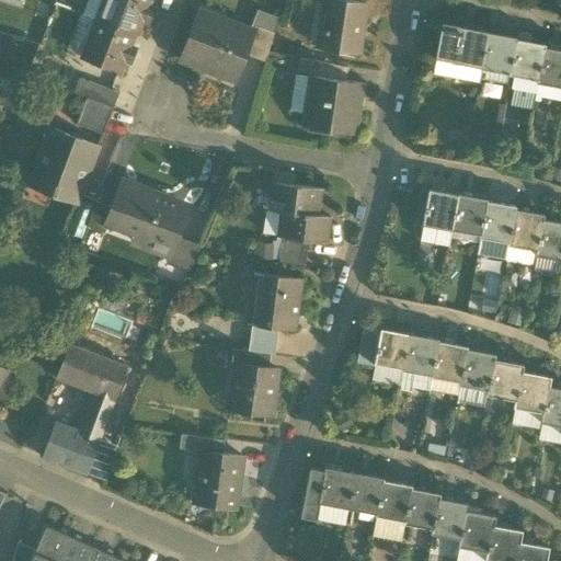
[(87,0),(82,14),(95,20),(103,0),(87,0)]
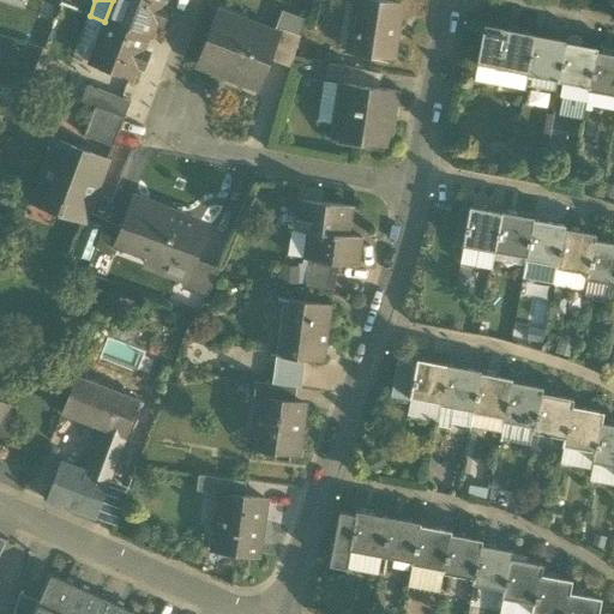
[(113,0),(104,22),(145,37),(149,38),(155,20),(161,24),(167,10),(160,7),(162,0),(113,0)]
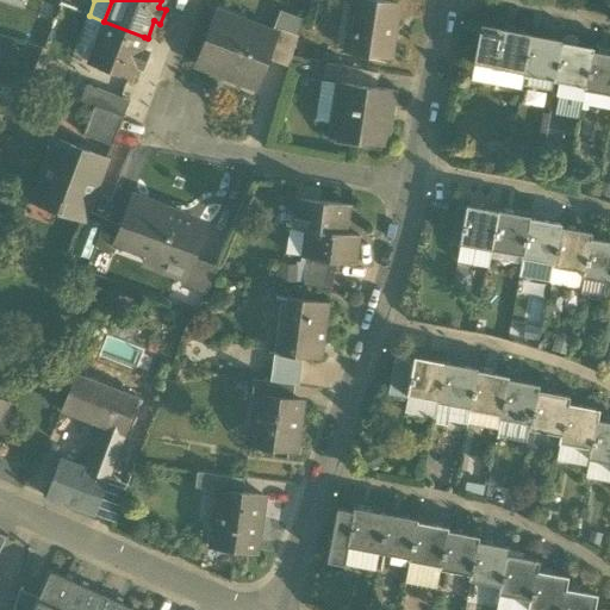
[(353,0),(346,53),(391,60),(398,5),(375,1),(365,0),(353,0)]
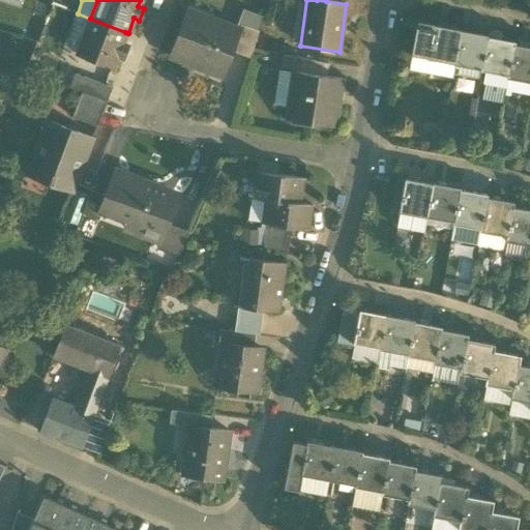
[(237,23),(243,25),(259,31),(264,17),(243,8),(237,23)]
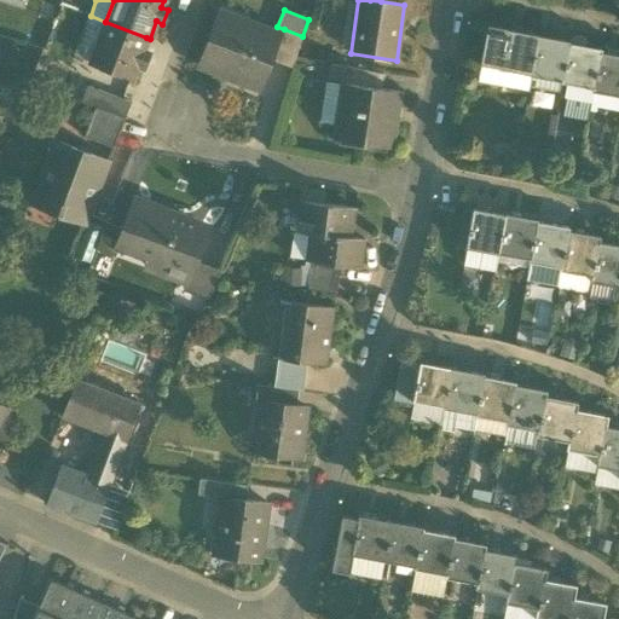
[(105,22),(91,16),(88,16),(73,56),(91,63),(105,22)]
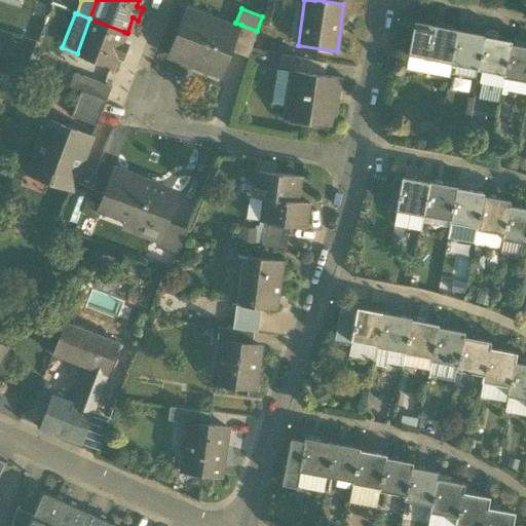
[(168,55),(222,76),(231,50),(239,30),(212,20),(209,26),(183,16),(168,55)]
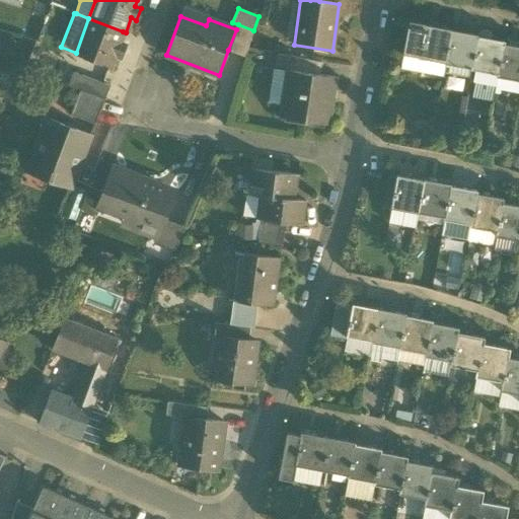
[(119,44),(123,31),(88,18),(76,53),(109,66),(115,55),(120,57),(124,46),(119,44)]
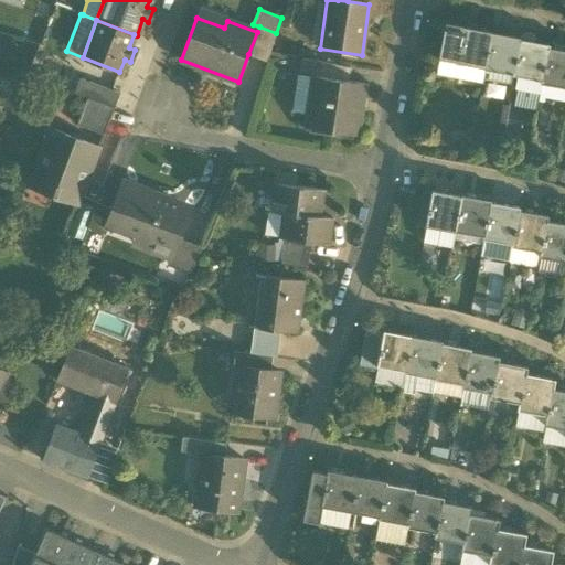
[(469,61),(484,63),(490,32),(461,27),(461,25),(445,23),(438,59),(439,59),(455,62),(468,65),(469,61)]
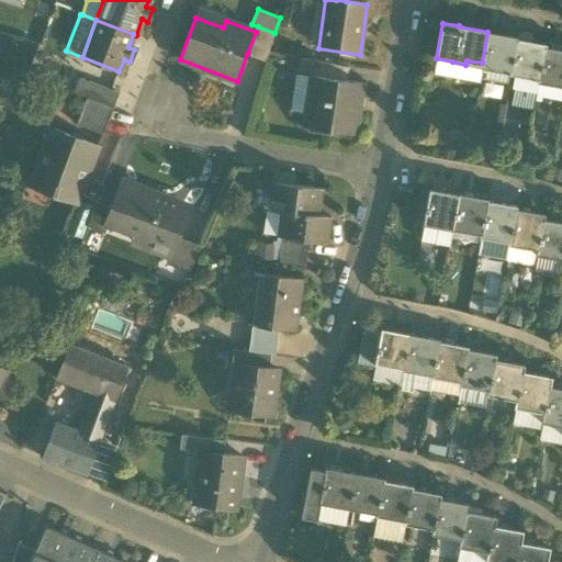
[(247,54),(267,62),(269,52),(274,33),(258,26),(256,32),(247,54)]
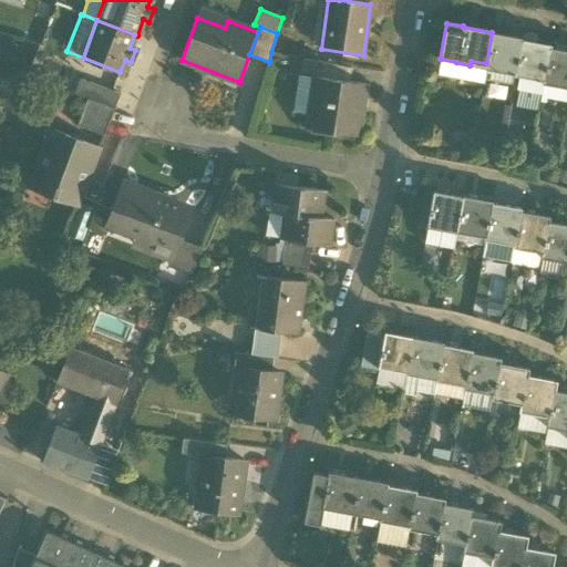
[(500,65),(515,69),(521,39),(521,38),(492,32),(486,63),(485,68),(498,70),(500,65)]
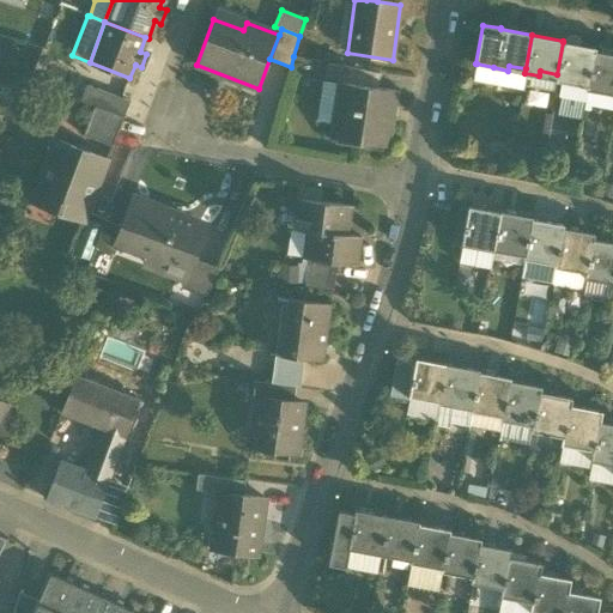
[(584,99),(587,90),(594,50),(594,48),(563,42),(557,74),(556,78),(556,82),(560,83),(558,95),(560,96),(584,99)]
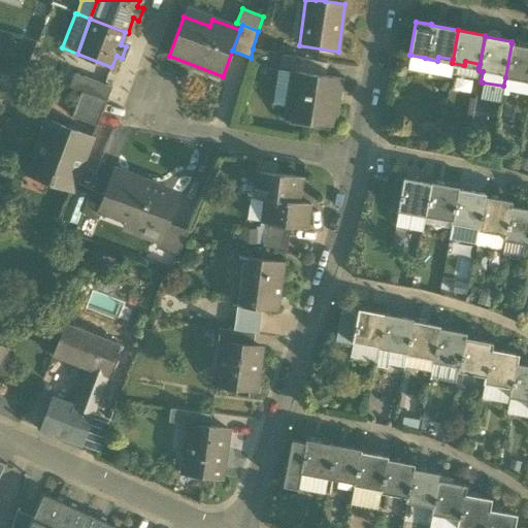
[(518,75),(527,77),(527,46),(512,43),(505,77),(518,79),(518,75)]
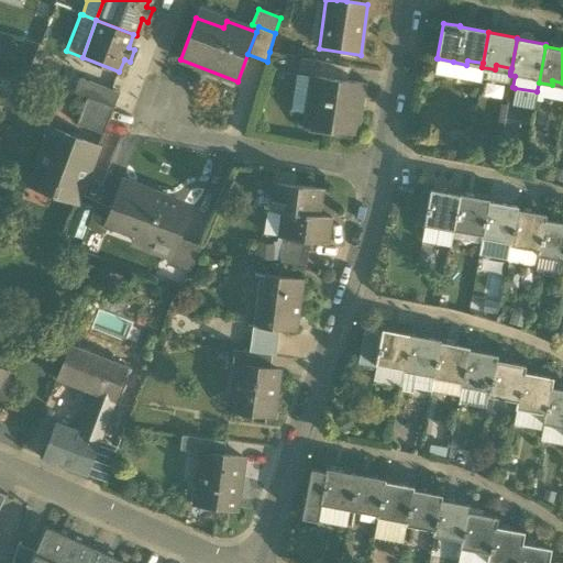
[(481,78),(482,67),(466,65),(453,62),(438,58),(434,73),(479,81),(481,78)]
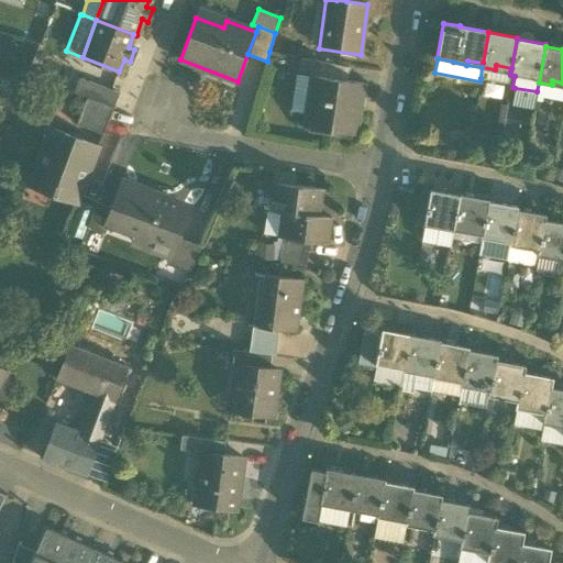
[(312,76),(348,81),(350,68),(312,61),(302,59),(300,76),(310,78),(312,78),(312,76)]
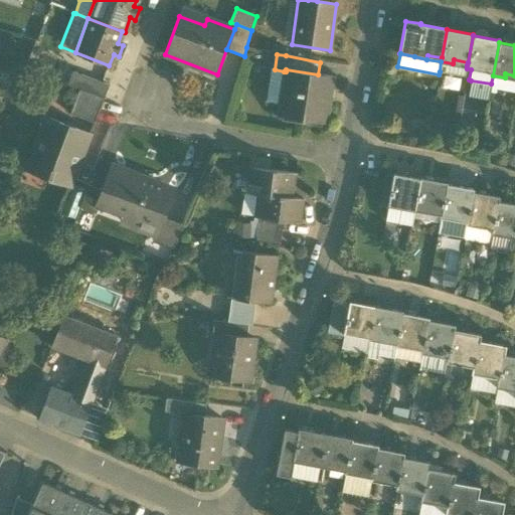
[(441,61),(440,71),(466,76),(467,68),(467,65),(468,62),(454,59),(453,63),(441,61)]
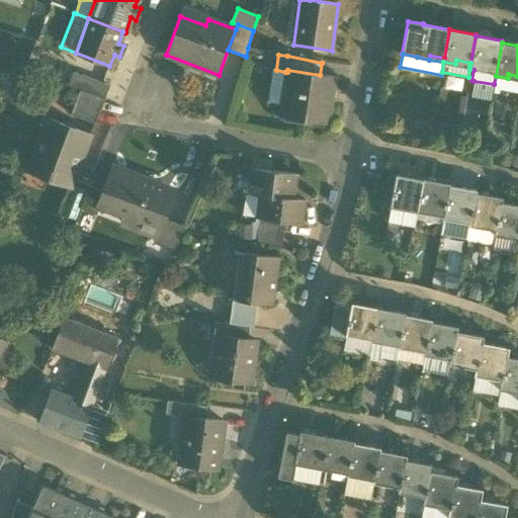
[(285,72),(276,70),(271,70),(266,103),(282,105),(287,72),(285,72)]
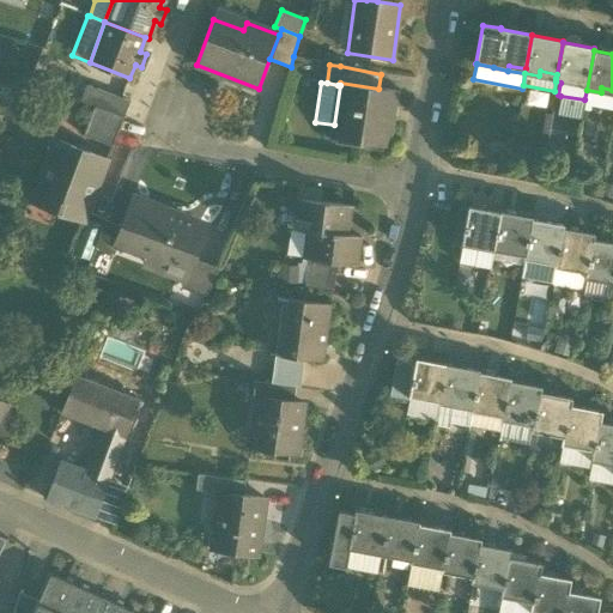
[(332,139),(389,149),(398,92),(378,89),(340,83),(340,85),(334,125),(332,139)]
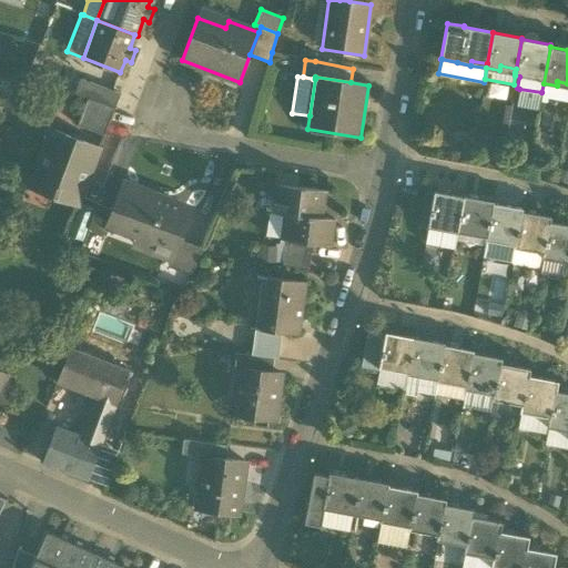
[(87,98),(113,108),(119,93),(80,79),(74,93),(87,98)]
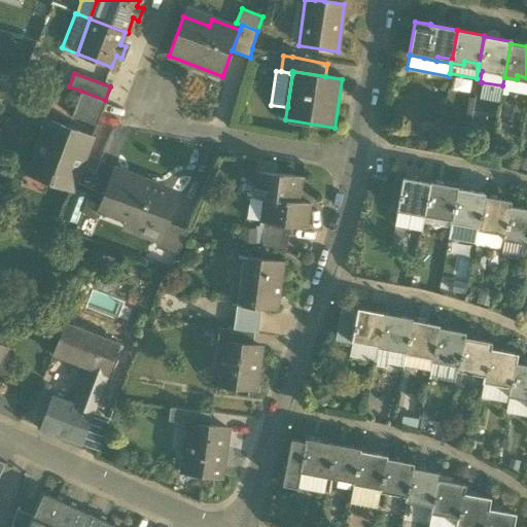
[(507,91),(526,94),(526,77),(517,75),(517,79),(504,77),(502,85),(501,94),(506,95),(507,91)]
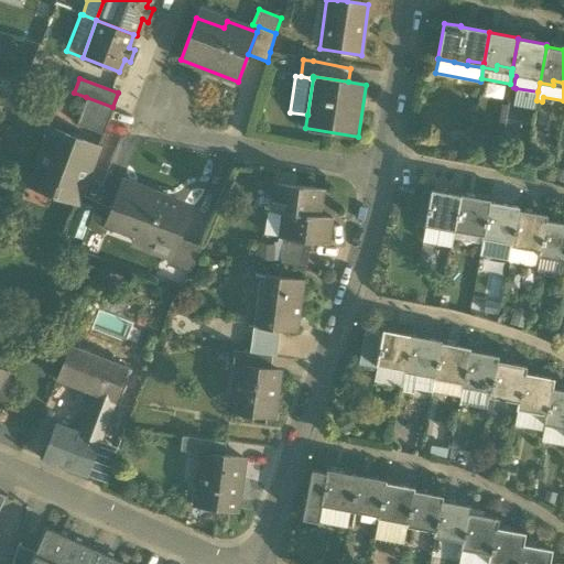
[(538,91),(516,88),(512,104),(535,108),(537,100),(538,91)]
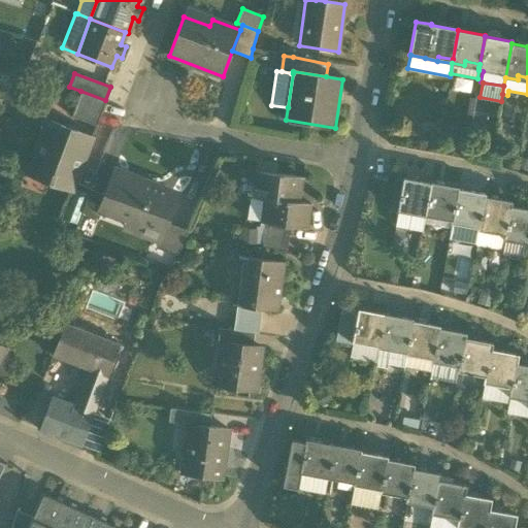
[(96,126),(105,100),(80,91),(71,117),(96,126)]
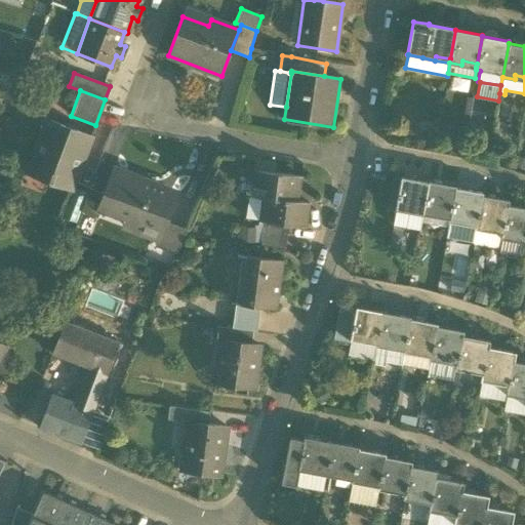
[(48,180),(72,189),(91,136),(46,119),(29,166),(50,174),(48,180)]
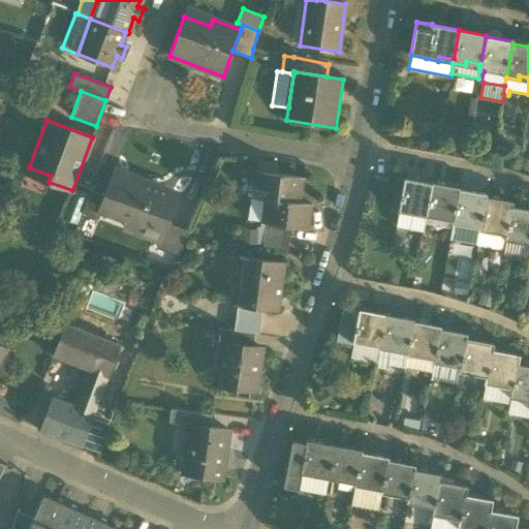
[(158,241),(160,242),(166,224),(175,203),(172,195),(115,172),(105,198),(102,206),(129,216),(126,224),(144,230),(143,235),(158,241)]
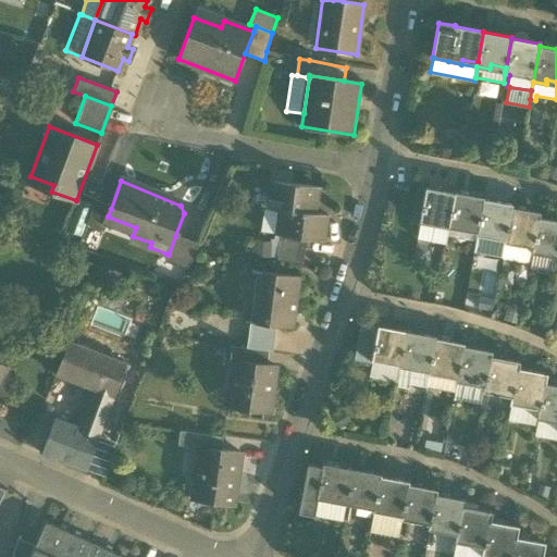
[(284,205),(284,211),(314,214),(314,213),(318,187),(270,181),(265,208),(268,209),(268,202),(284,205)]
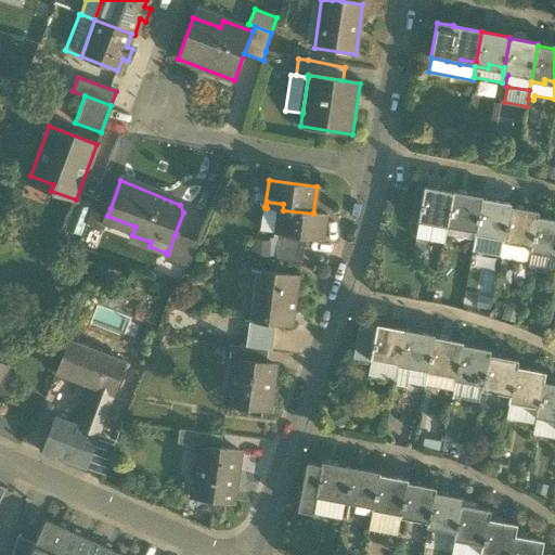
[(416,222),(417,222),(446,228),(452,192),(423,186),(416,222)]
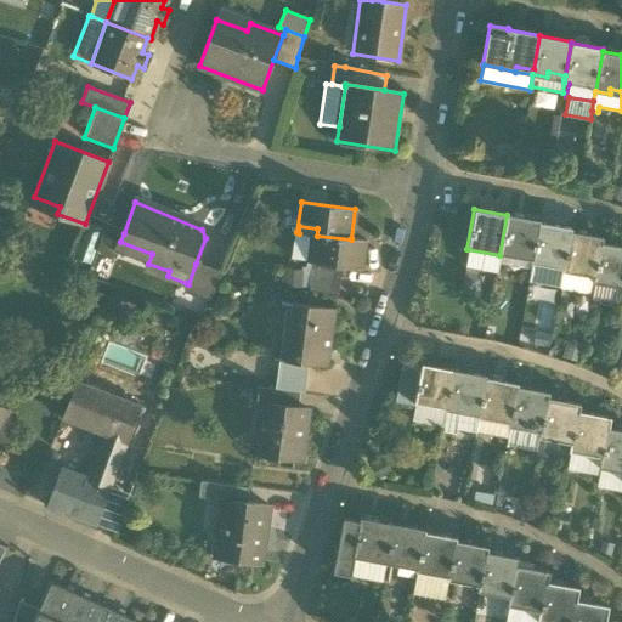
[(499,255),(531,260),(538,222),(538,221),(507,215),(499,255)]
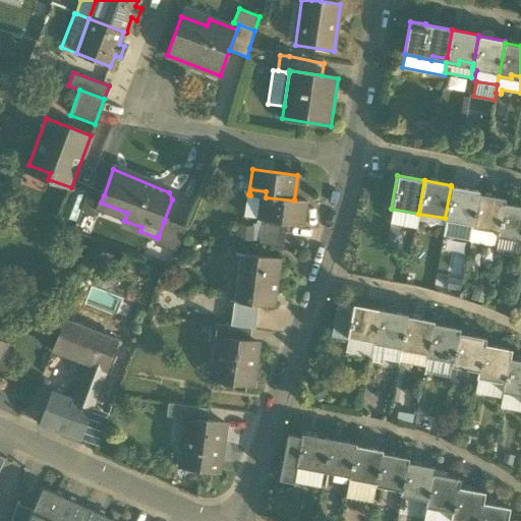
[(445,220),(471,225),(477,193),(477,191),(451,186),(445,218),(445,220)]
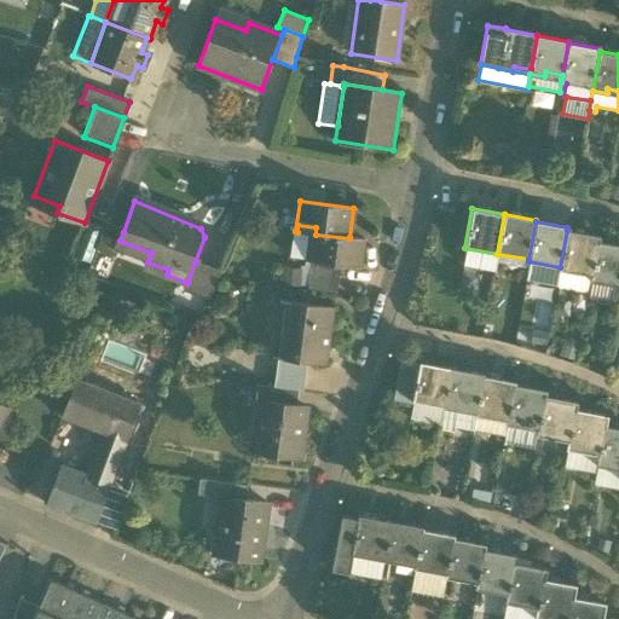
[(96,249),(114,256),(120,241),(123,232),(104,225),(96,249)]
